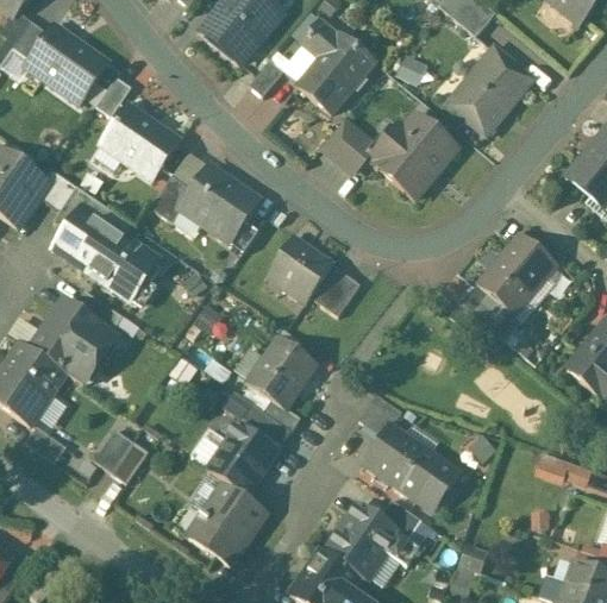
[(0,0),(0,8),(12,18),(24,0),(0,0)]
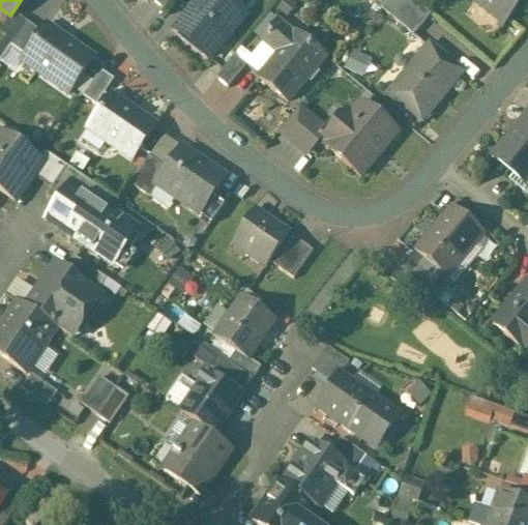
[(198,0),(175,28),(209,55),(245,11),(232,0),(198,0)]
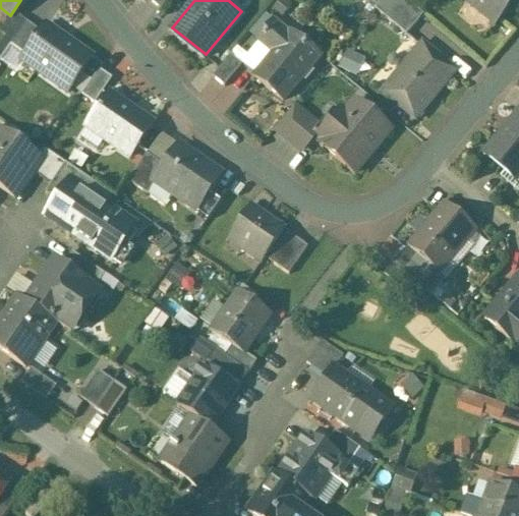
[(423,10),(410,0),(381,0),(377,5),(406,31),(423,10)]
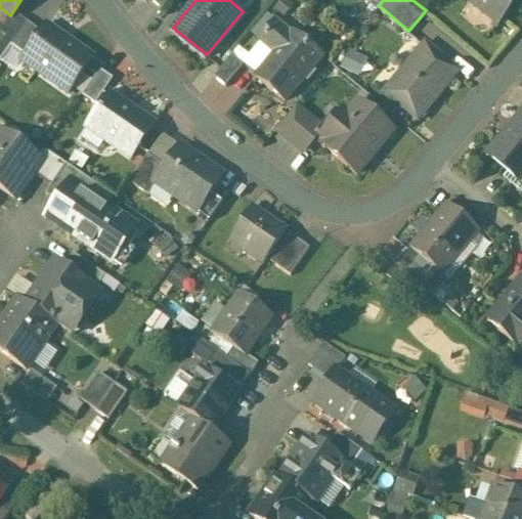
[(473,0),(497,22),(516,0),(473,0)]
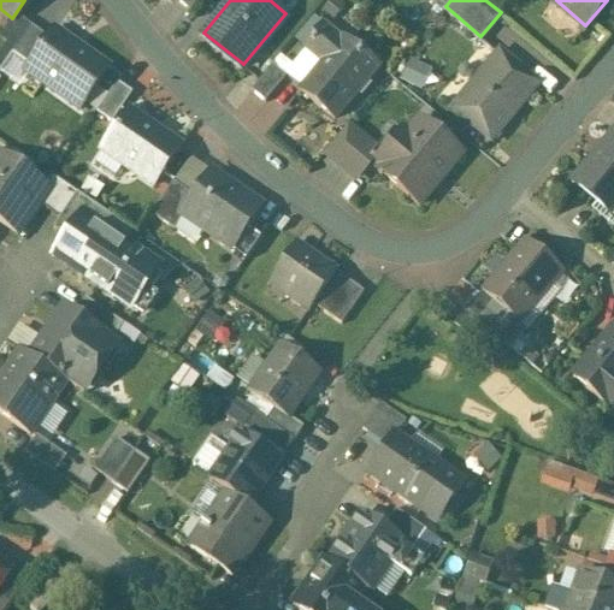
[(324,21),(305,45),(323,60),(302,86),(335,113),(376,65),(324,21)]
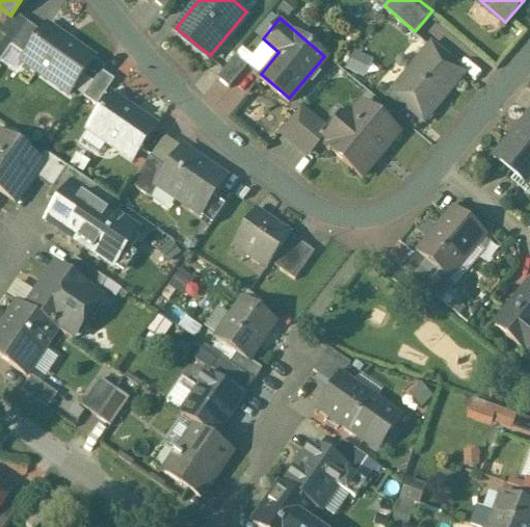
[(27,19),(10,43),(26,53),(43,30),(27,19)]
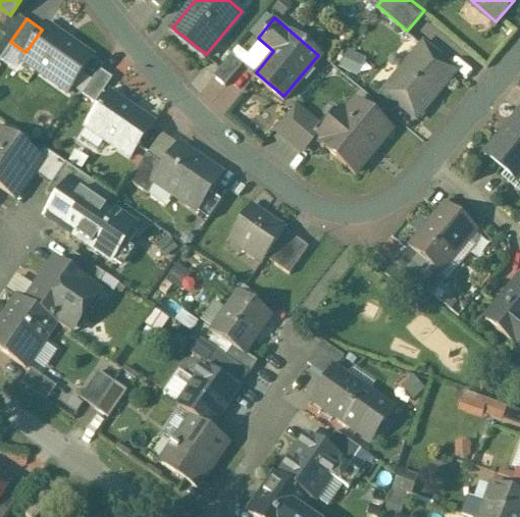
[(92,54),(47,22),(26,52),(23,56),(68,88),(92,54)]
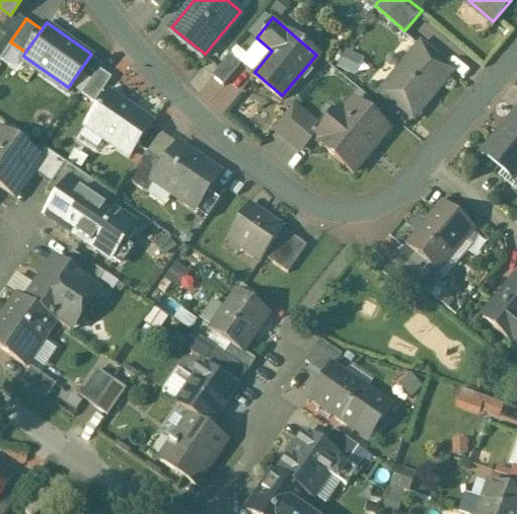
[(421,41),(380,88),(414,117),(454,69),(421,41)]
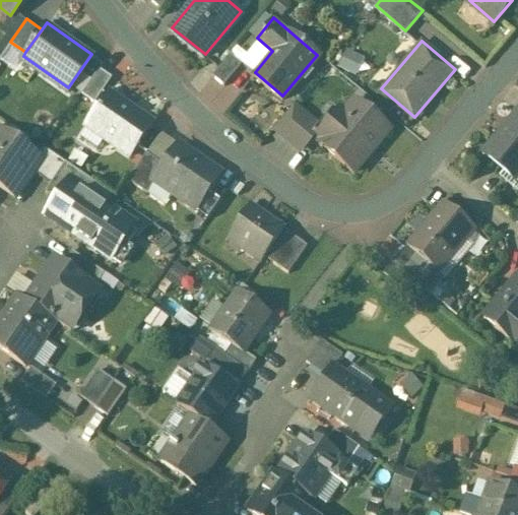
[(232,50),(212,73),(223,82),(243,59),(232,50)]
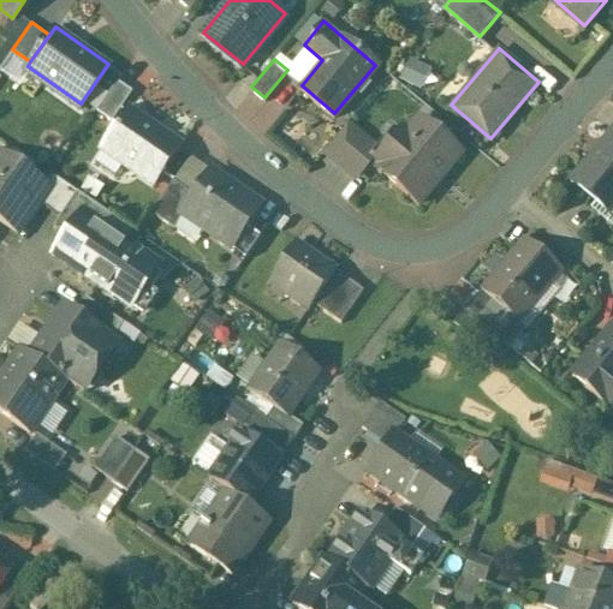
[(134,88),(118,78),(97,108),(112,118),(134,88)]
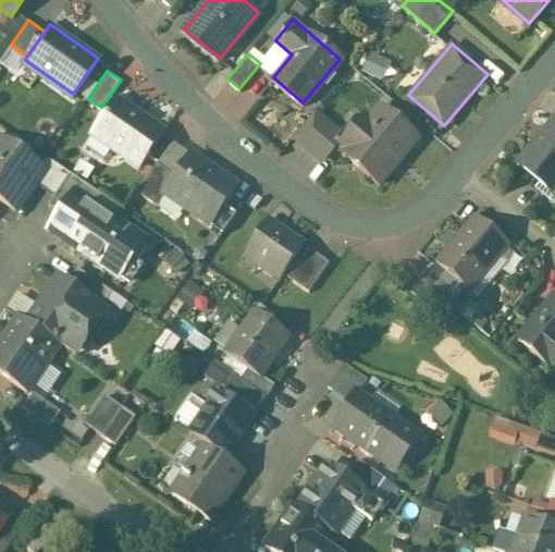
[(118,97),(94,131),(139,164),(163,130),(118,97)]
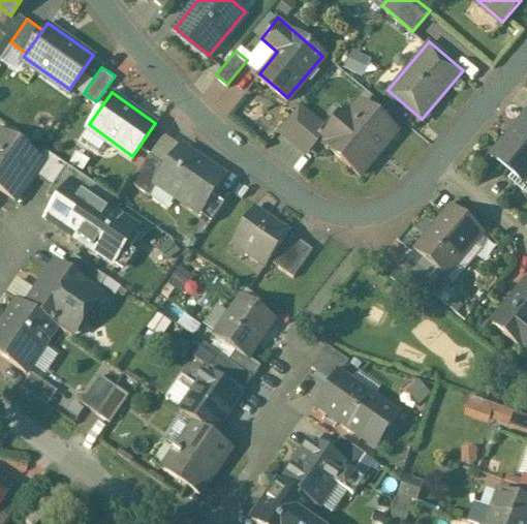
[(362,99),(326,144),(361,173),(398,128),(362,99)]
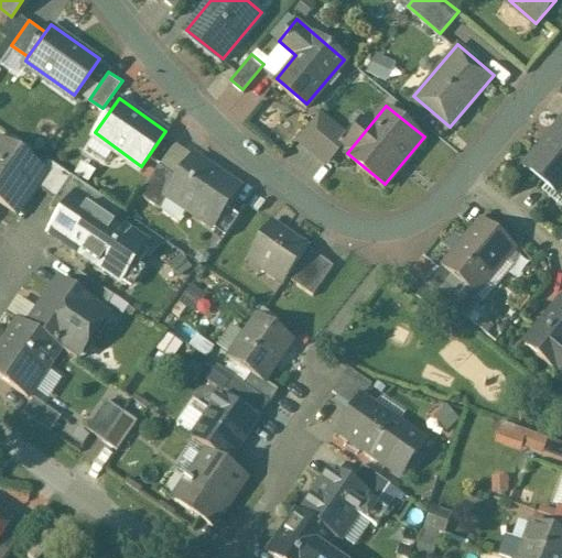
[(320,112),(299,137),(325,160),(347,134),(320,112)]
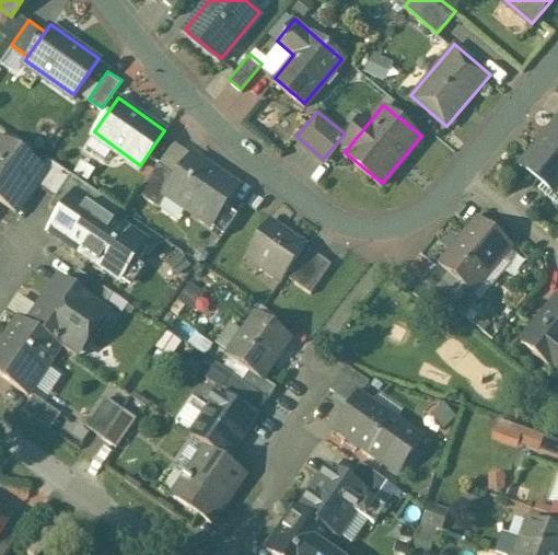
[(557,118),(521,162),(522,164),(526,160),(557,186),(557,192),(556,193),(557,193),(557,118)]
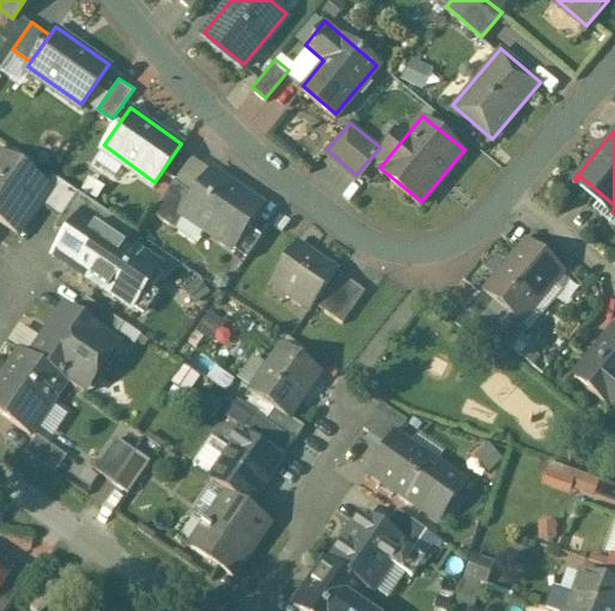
[(47,182),(0,150),(0,206),(3,207),(0,210),(0,215),(18,228),(39,198),(48,183),(47,182)]
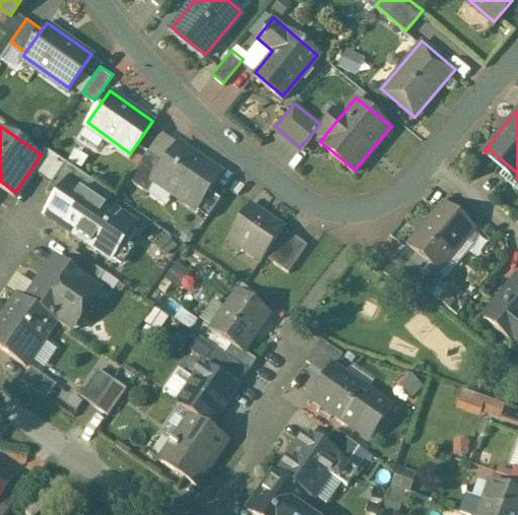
[(220,173),(177,143),(165,162),(153,179),(155,180),(195,207),(196,208),(208,191),(220,173)]
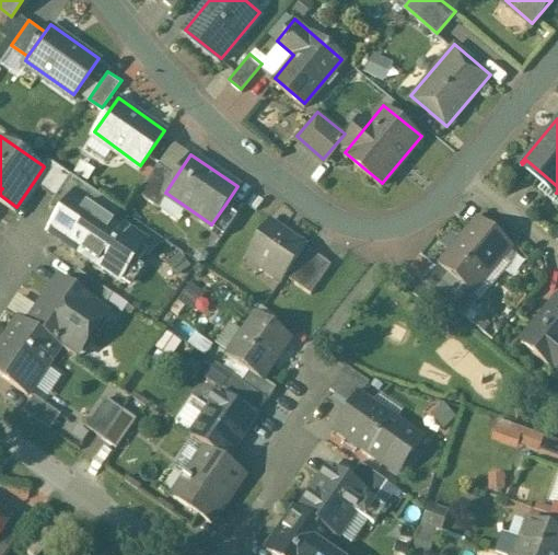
[(71,172),(49,155),(43,165),(44,166),(35,180),(56,195),(71,172)]
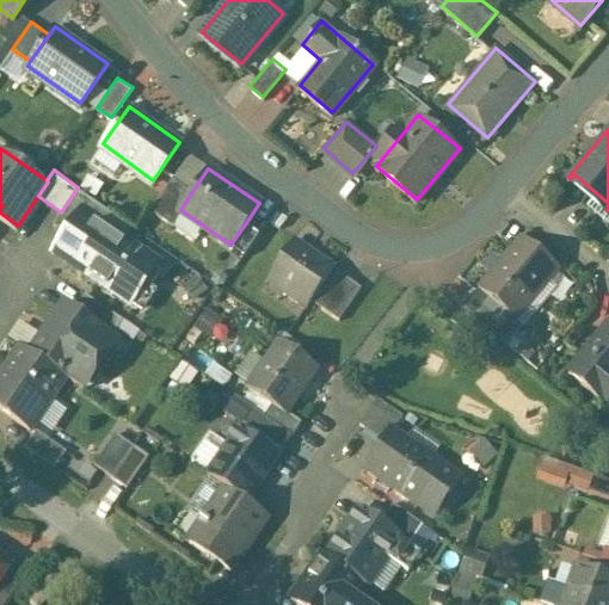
[(174,176),(152,209),(173,223),(183,211),(180,210),(194,190),(174,176)]
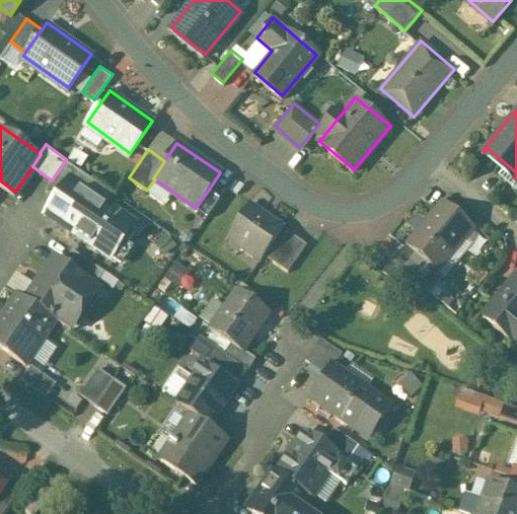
[(96,179),(66,159),(52,180),(46,189),(74,208),(88,189),(89,190),(96,179)]
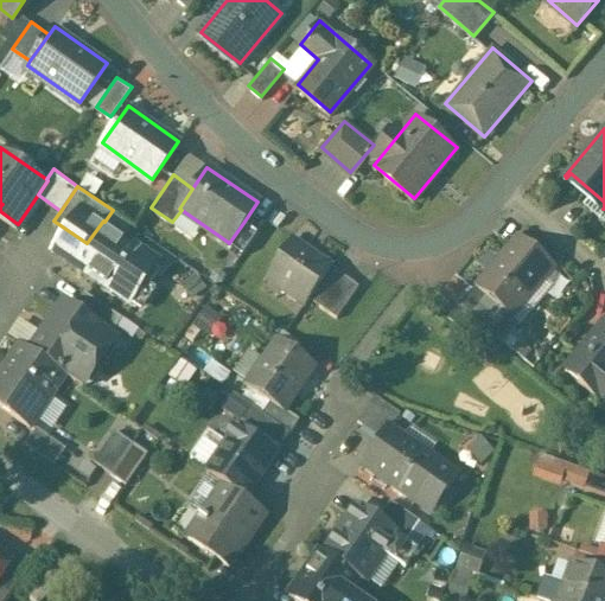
[(104,222),(103,221),(87,243),(75,262),(123,295),(135,279),(141,282),(158,257),(104,222)]
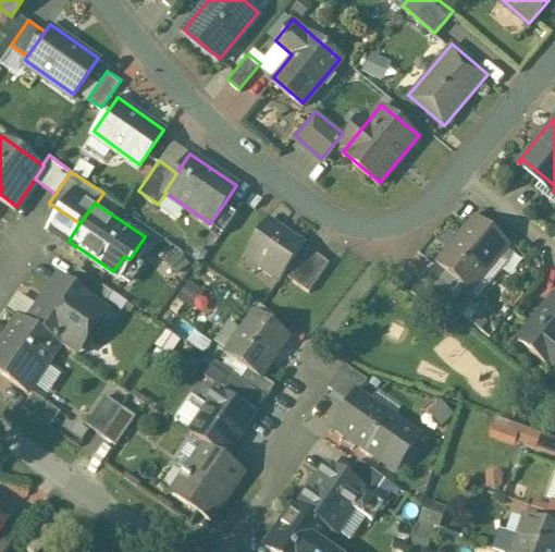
[(223,205),(210,223),(209,222),(208,223),(222,233),(236,213),(223,205)]
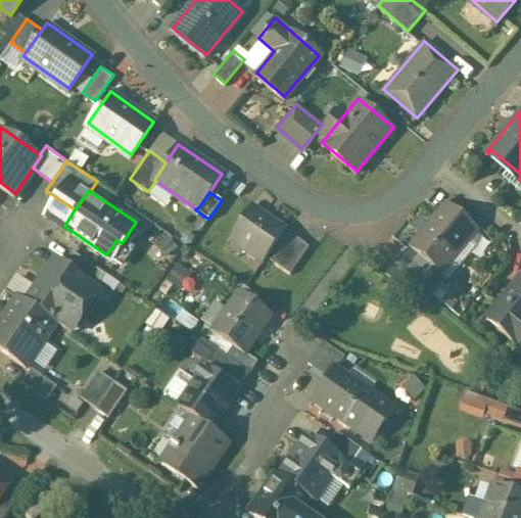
[(446,200),(410,244),(442,272),(443,272),(443,271),(439,267),(465,237),(469,240),(479,228),(446,200)]
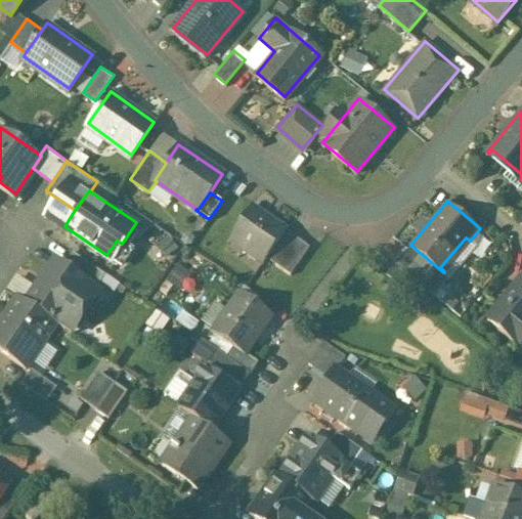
[(287,227),(252,204),(227,239),(228,240),(231,234),(265,257),(262,261),(263,262),(268,255),(285,229),(287,227)]
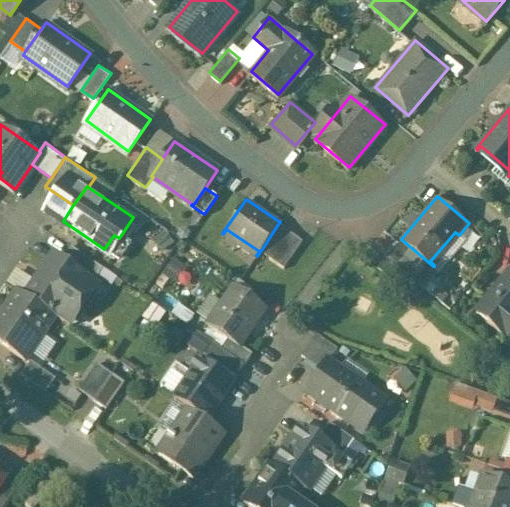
[(301,239),(278,224),(262,249),(284,265),(301,239)]
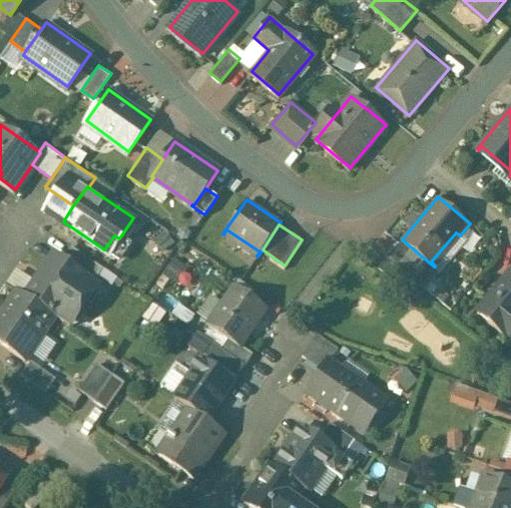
[(434,267),(402,239),(388,257),(407,273),(425,288),(439,271),(435,267),(434,267)]
